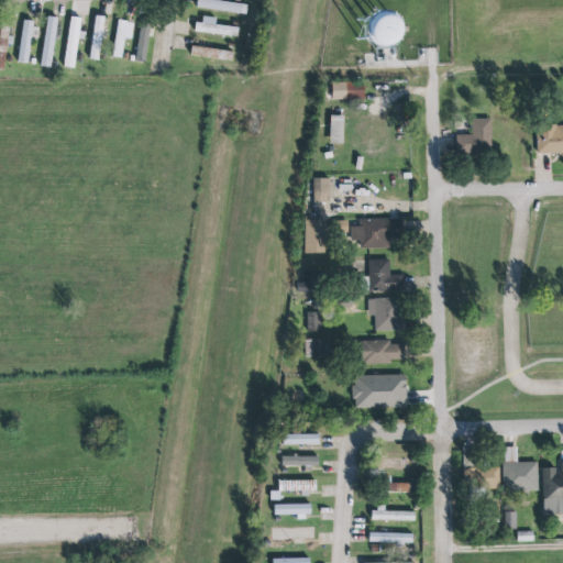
[(214,0),(197,0),(196,9),(245,14),(246,3),(214,0)]
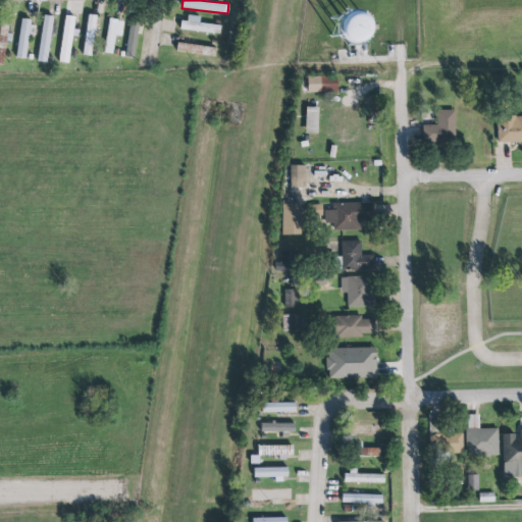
[(358,40),(386,38),(385,12),(357,13),(358,40)]
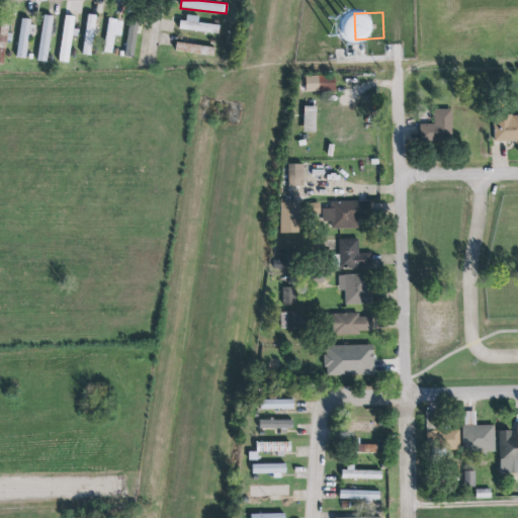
[(83,55),(92,56),(95,15),(86,14),(83,55)]
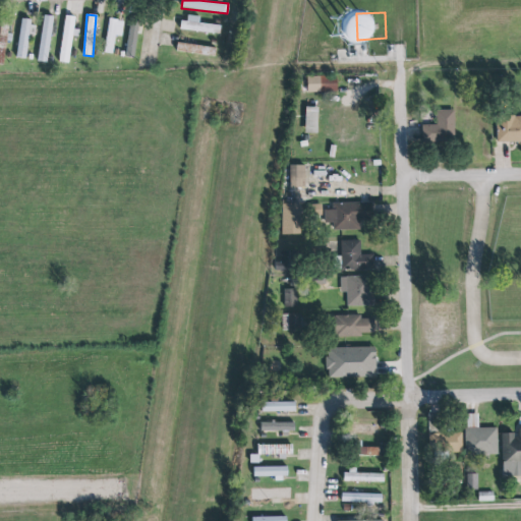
[(38,62),(48,62),(52,16),(43,15),(38,62)]
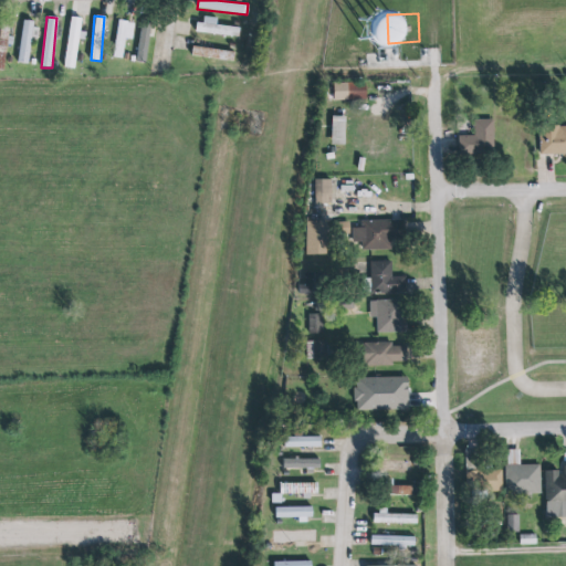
[(64,67),(75,69),(79,35),(80,35),(82,18),(69,17),(64,67)]
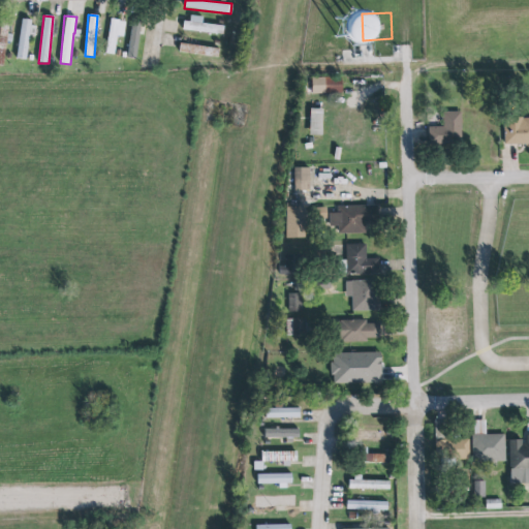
[(203,24),(203,19),(183,18),(183,32),(223,34),(224,25),(203,24)]
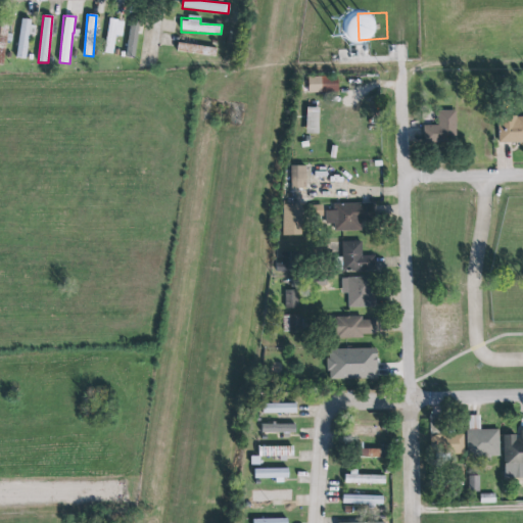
[(25,59),(32,20),(22,18),(15,57),(25,59)]
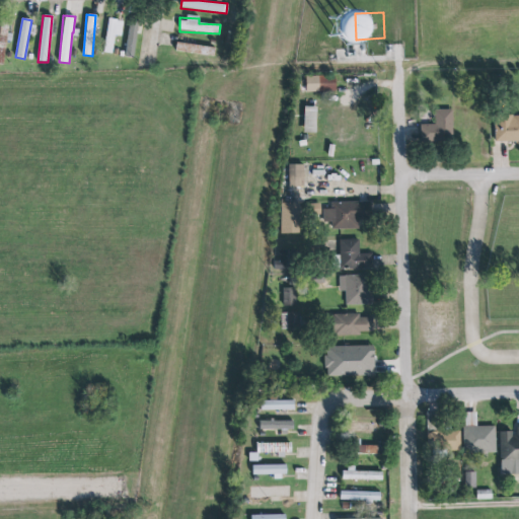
[(123,20),(108,18),(103,53),(112,54),(115,35),(121,36),(123,20)]
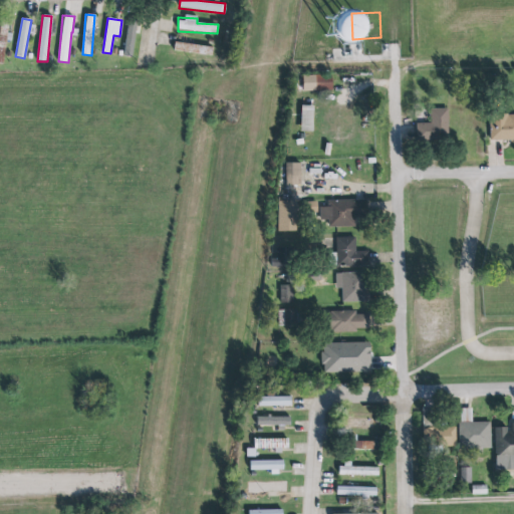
[(138,33),(140,21),(126,20),(123,52),(134,52),(135,32),(138,33)]
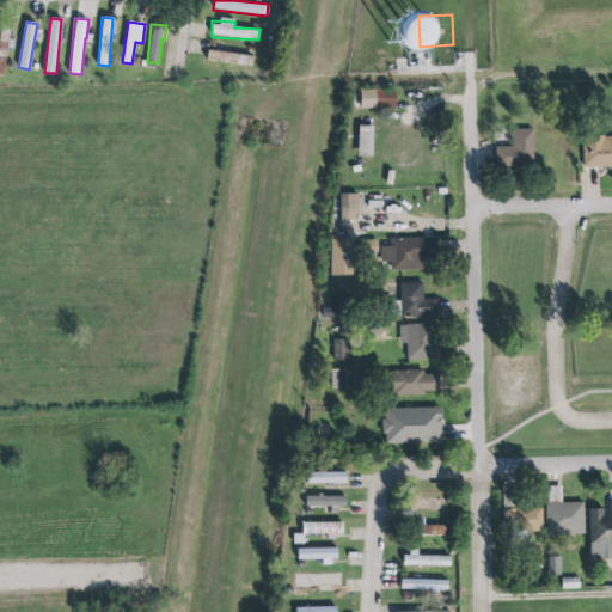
[(0,28),(0,74),(5,75),(11,40),(8,38),(11,26),(0,25),(0,28)]
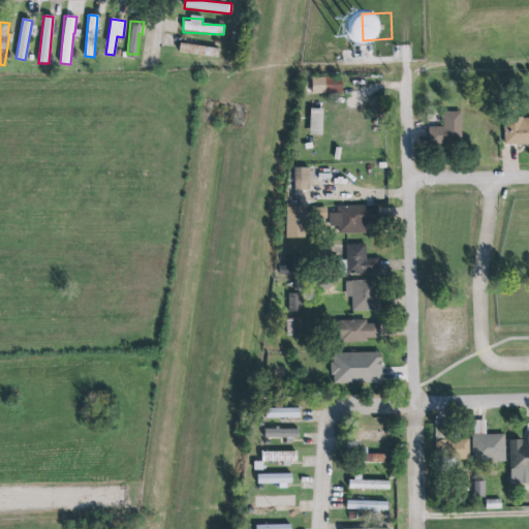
[(218,49),(180,42),(179,52),(217,59),(218,49)]
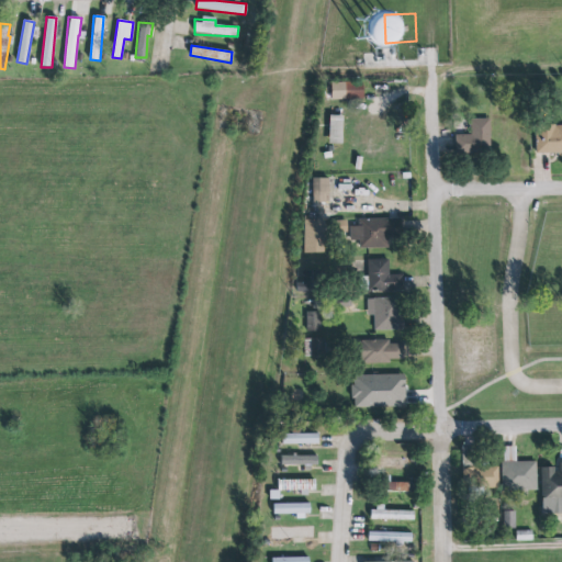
[(363,99),(362,81),(330,82),(332,100),(363,99)]
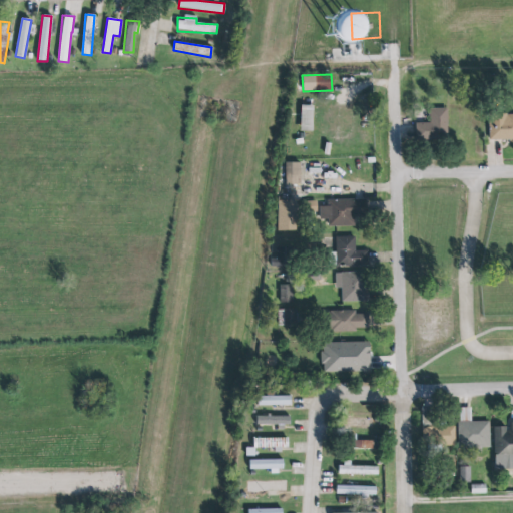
[(313,105),(301,105),(300,131),(313,131),(313,105)]
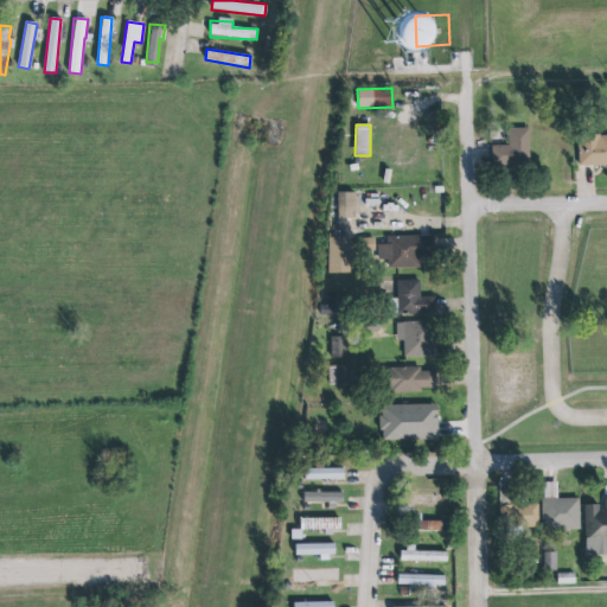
[(491,146),(492,166),(530,165),(530,128),(509,128),(509,146),(491,146)]
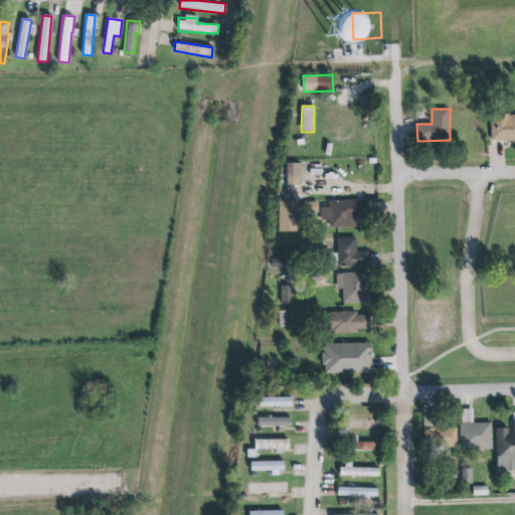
[(489,114),(507,114),(507,115),(514,115),(514,139),(490,140),(490,139),(489,114)]
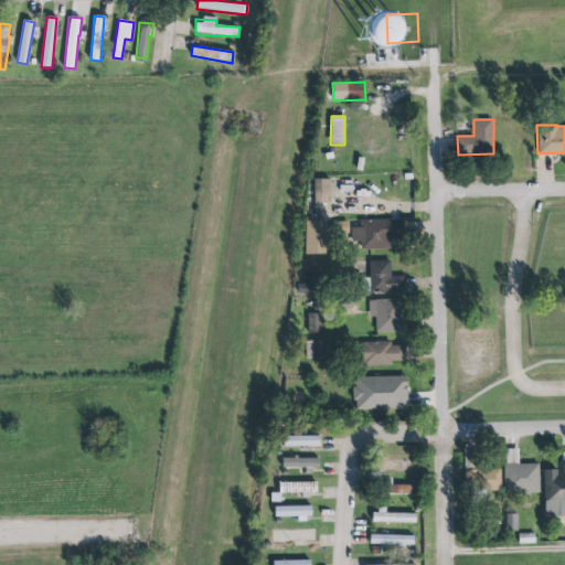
[(315,203),(331,203),(330,179),(315,180),(315,203)]
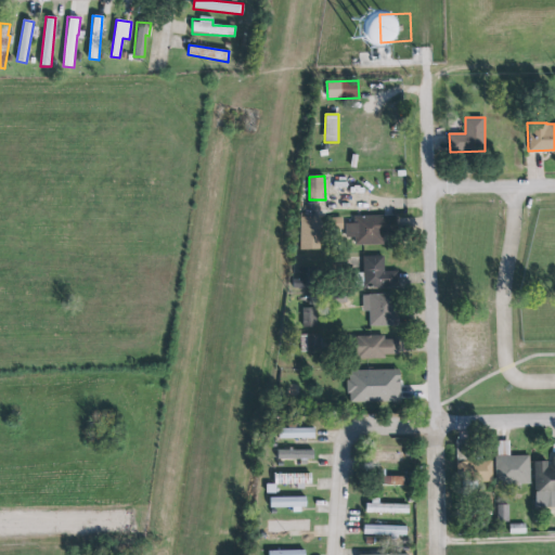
[(352,216),(394,215),(395,235),(382,235),(382,245),(353,245),(352,236),(344,237),(344,223),(352,222),(352,216)]
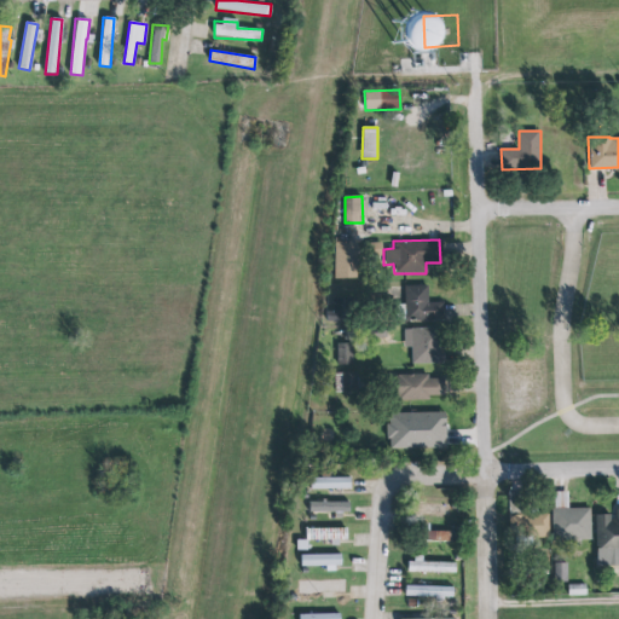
[(335,278),(358,279),(358,242),(335,242),(335,278)]
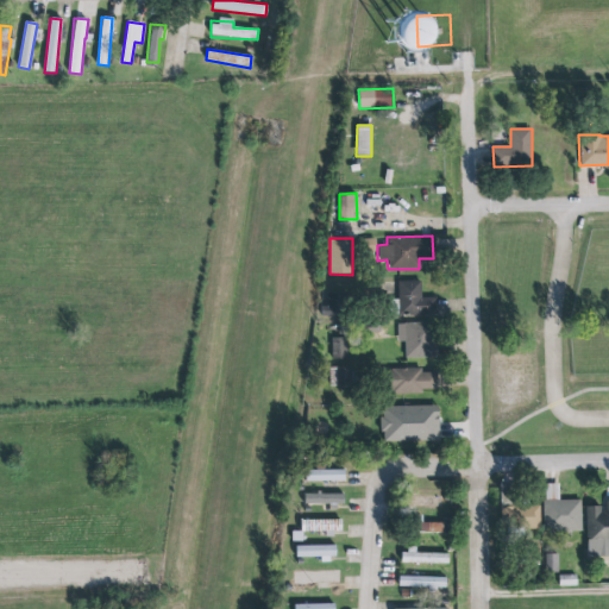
[(421,282),(399,281),(399,315),(437,315),(437,299),(421,297),(421,282)]
